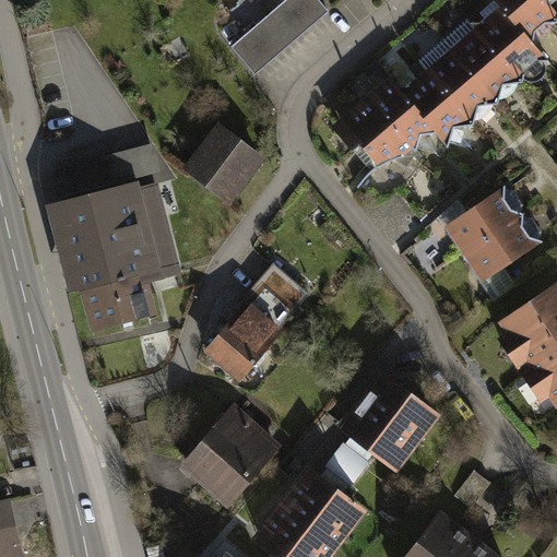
[(283,0),(230,46),(252,72),(324,9),(317,0),(283,0)]
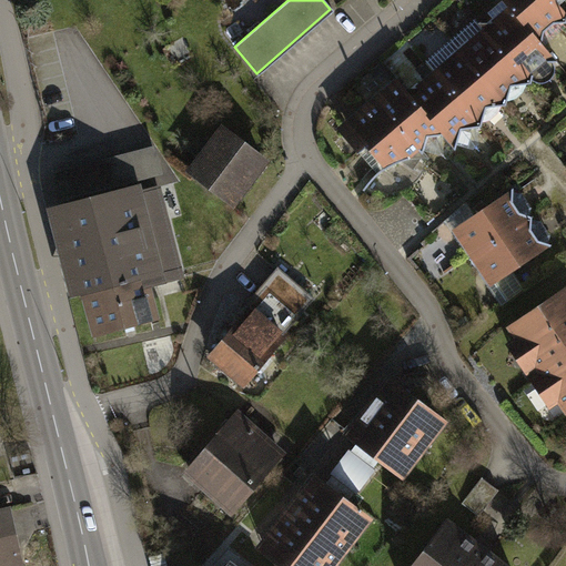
[(565,21),(547,0),(504,0),(512,8),(541,42),(543,29),(553,21),(565,21)]
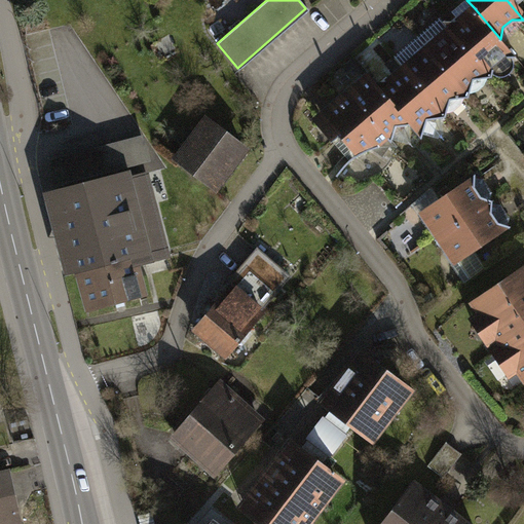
[(507,0),(523,20),(523,19),(523,0),(507,0)]
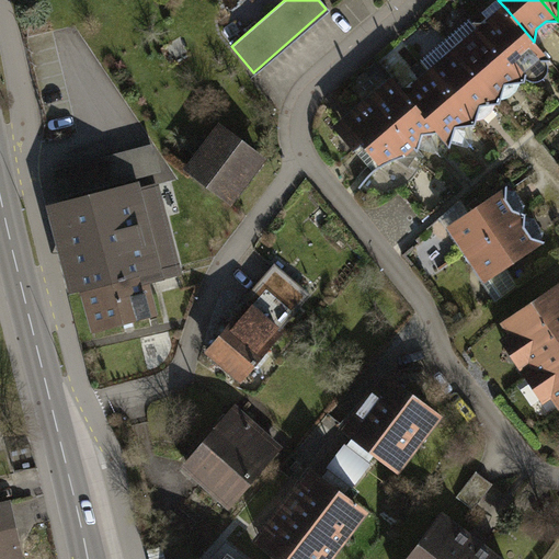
[(534,42),(505,8),(480,29),(524,81),(526,69),(535,60),(549,60),(534,42)]
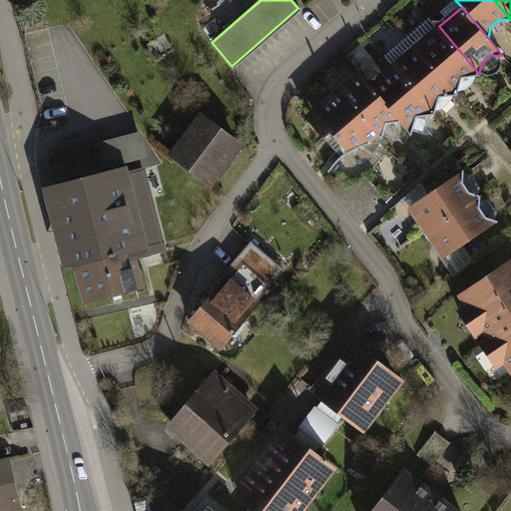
[(479,74),(439,26),(416,46),(456,93),(460,77),(479,74)]
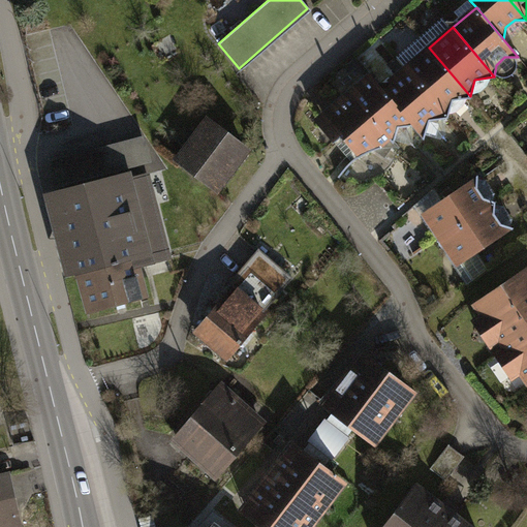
[(470,96),(429,48),(405,67),(445,117),(451,99),(470,96)]
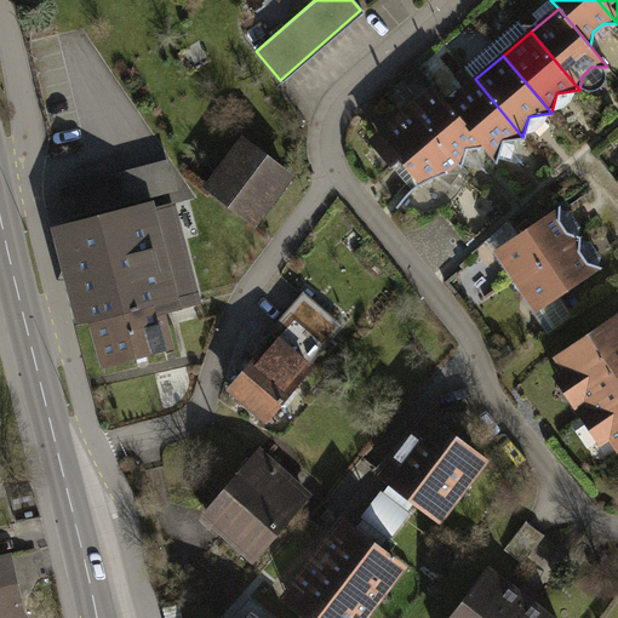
[(522,137),(475,79),(455,96),(441,96),(482,146),(496,160),(501,139),(522,137)]
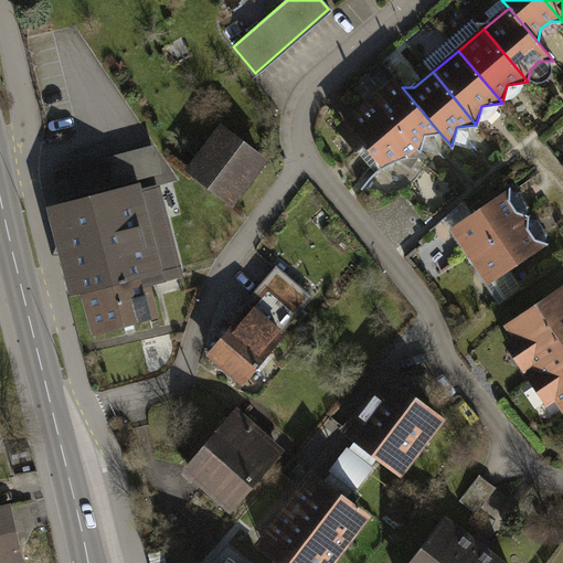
[(402,87),(396,81),(365,106),(346,124),(365,147),(381,167),(401,159),(409,165),(415,155),(423,155),(416,148),(420,136),(433,134),(439,133),(402,87)]
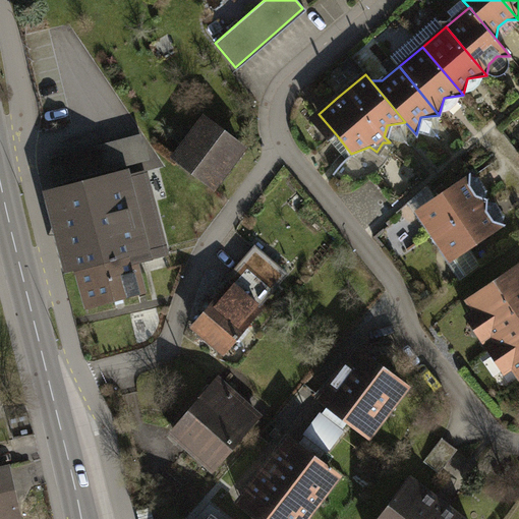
[(205,120),(176,160),(212,185),(240,147),(205,120)]
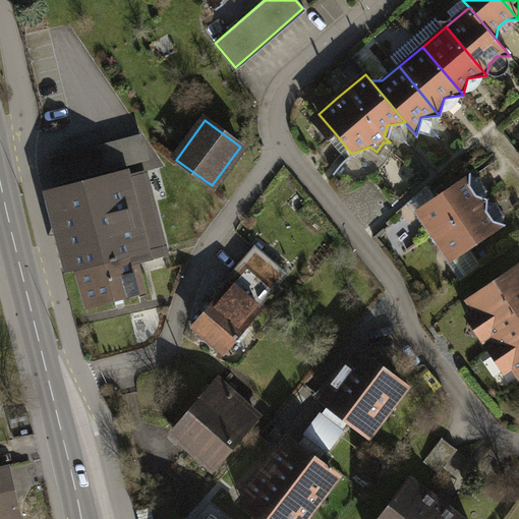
[(138,167),(43,193),(65,268),(74,266),(77,277),(131,261),(162,252),(138,167)]
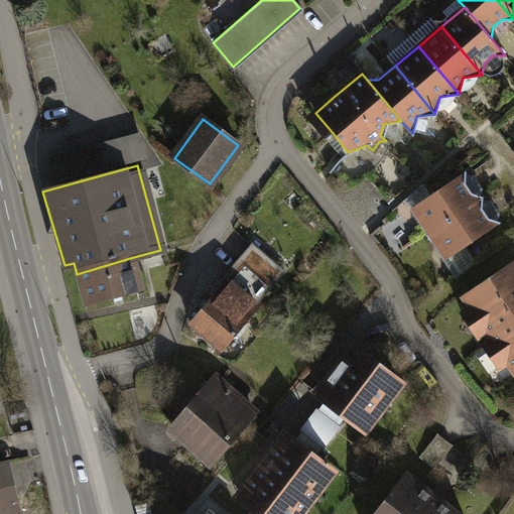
[(464,171),(411,208),(428,232),(482,196),(470,193),(463,183),(464,171)]
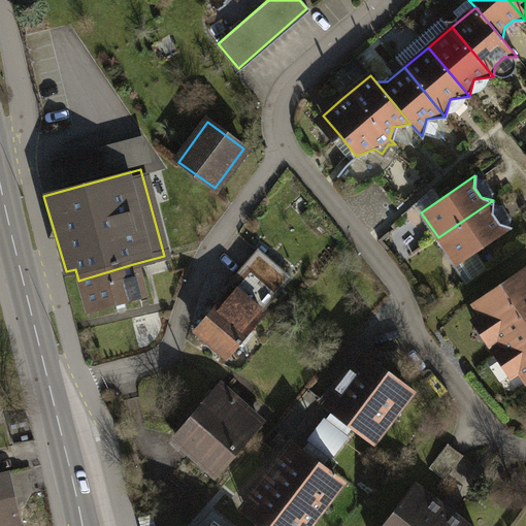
[(493,200),(438,237),(456,263),(511,225),(498,222),(491,212),(493,200)]
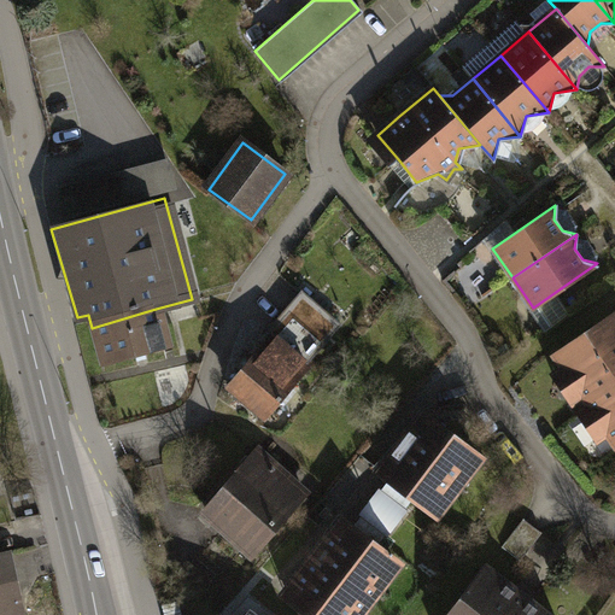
[(165,343),(156,309),(92,328),(101,362),(165,343)]
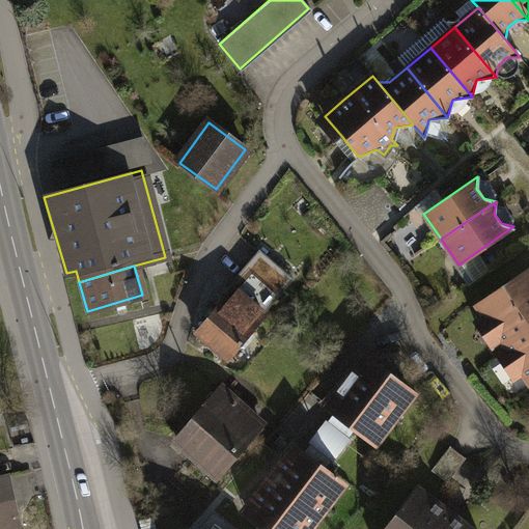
[(528,269),(528,268),(476,303),(528,380),(528,269)]
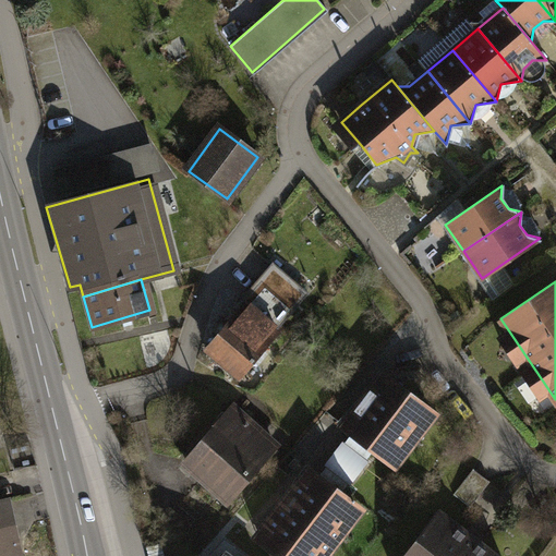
[(248,301),(205,348),(240,378),(282,331),(248,301)]
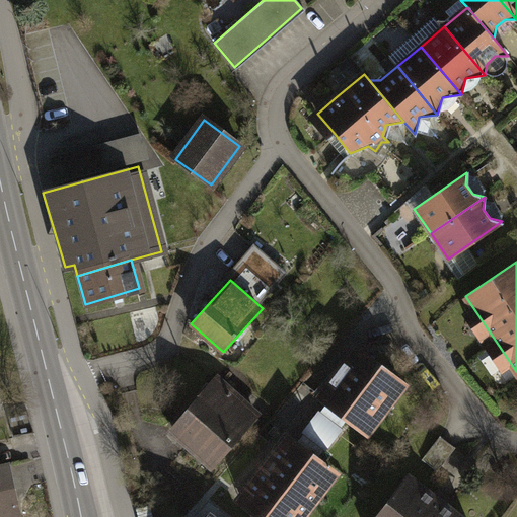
[(351,346),(315,396),(367,433),(402,382),(351,346)]
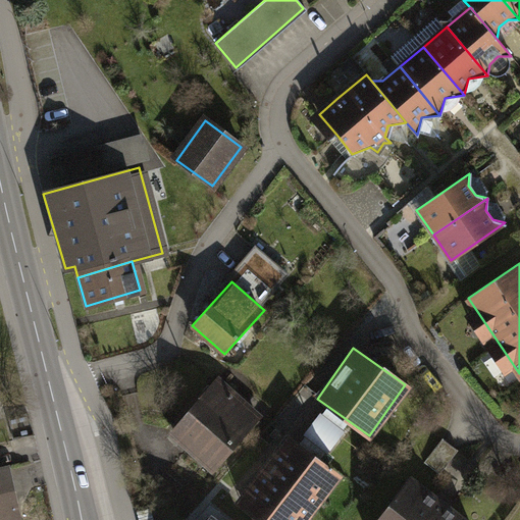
[(216,383),(173,433),(212,467),(255,417),(216,383)]
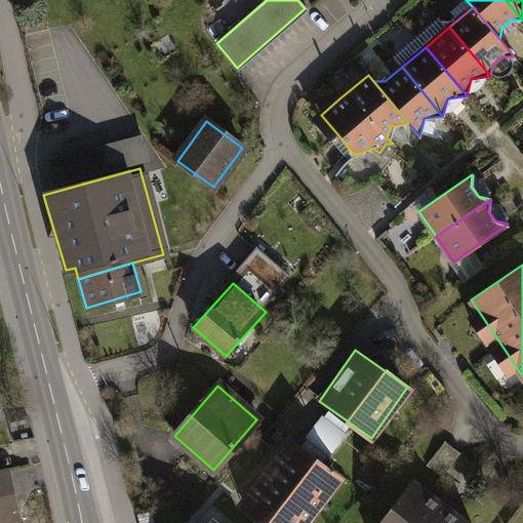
[(288,443),(238,507),(258,522),(300,522),(334,481),(288,443)]
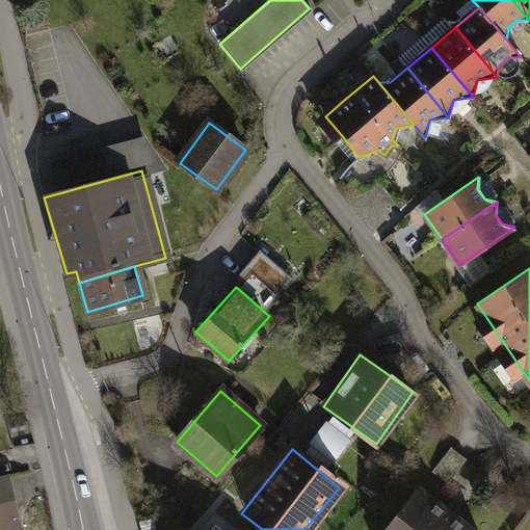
[(21,529),(8,473),(0,475),(0,529),(21,529)]
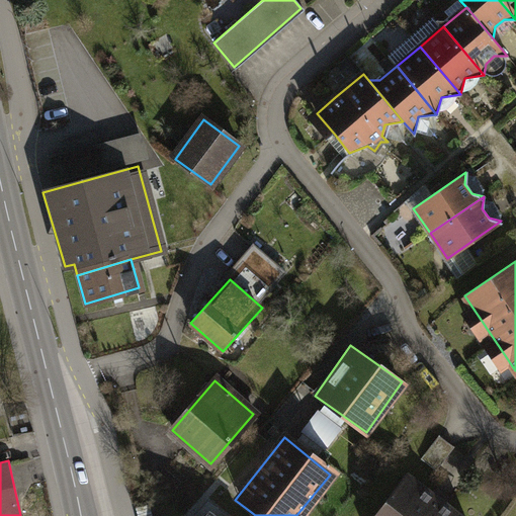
[(458,515),(406,476),(373,515),(458,515)]
